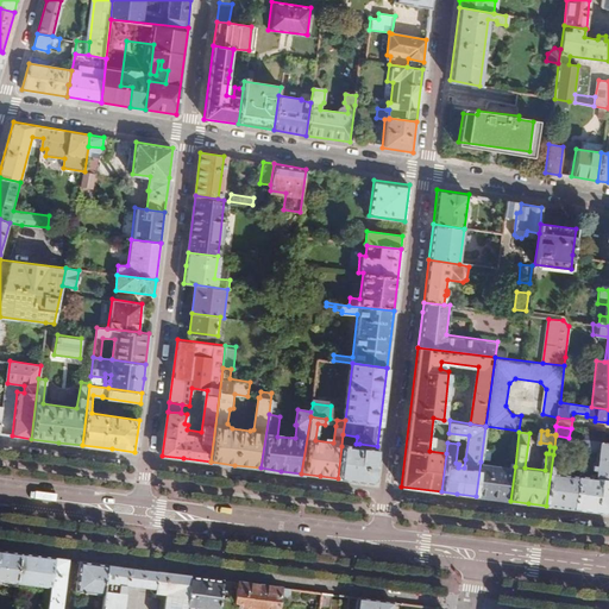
[(608,444),(608,435),(603,435),(584,433),(583,440),(608,444)]
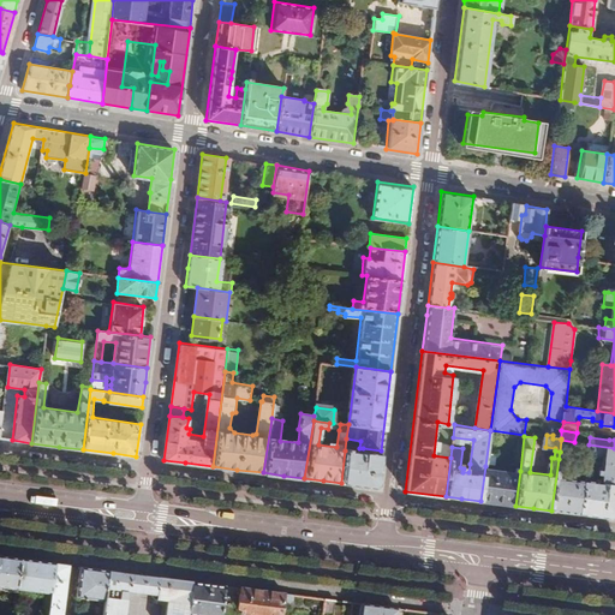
[(586,471),(580,514),(597,517),(614,519),(614,448),(589,445),(587,454),(607,457),(605,466),(602,465),(601,475),(604,476),(604,479),(601,479),(599,483),(591,482),(593,467),(586,466),(586,471)]
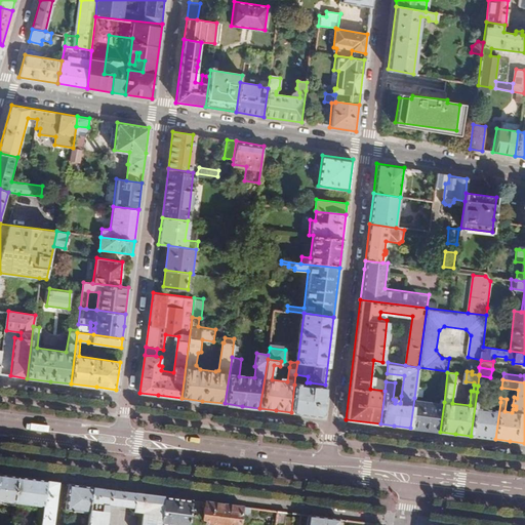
[(310,387),(294,385),(291,412),(296,413),(318,416),(322,413),(325,389),(310,387)]
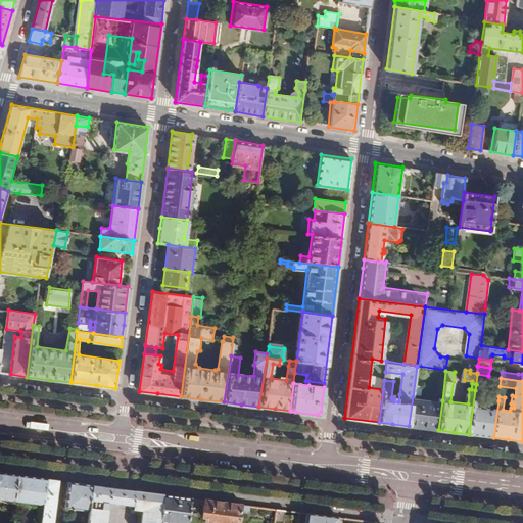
[(475,390),(469,434),(481,436),(493,437),(498,400),(480,398),(480,390),(475,390)]
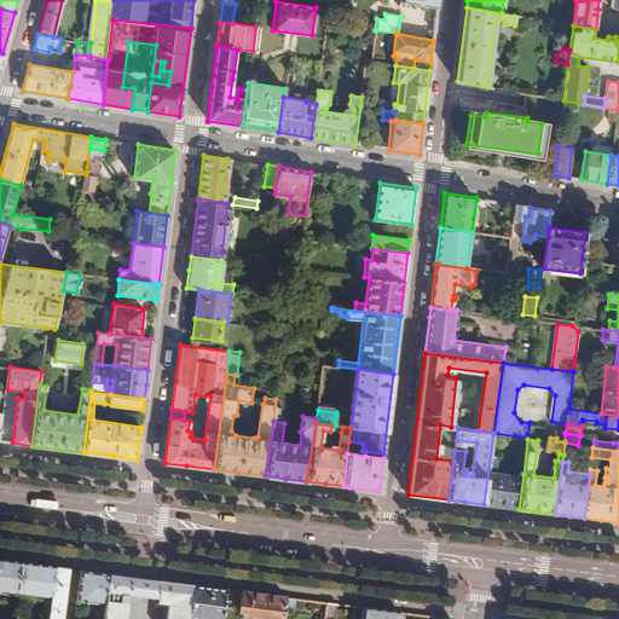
[(489,469),(484,504),(499,507),(519,509),(524,474),(489,469)]
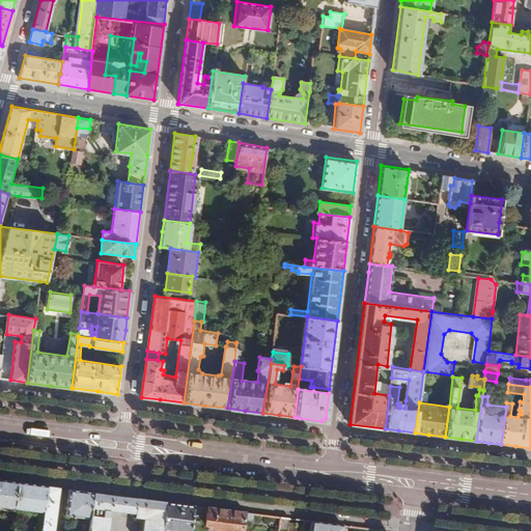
[(0,479),(0,508),(14,510),(17,481),(2,479),(0,479)]
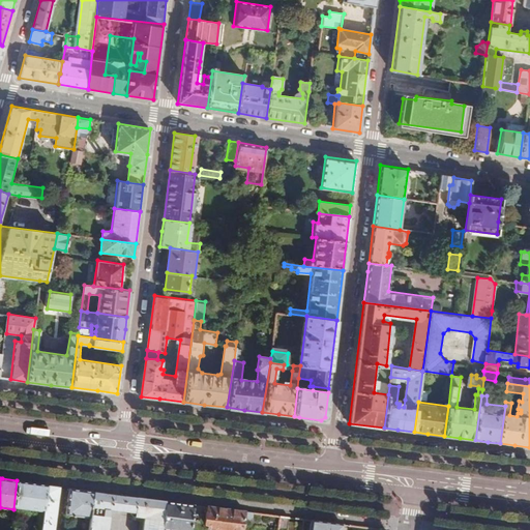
[(34,482),(17,480),(13,509),(43,513),(47,484),(34,482)]
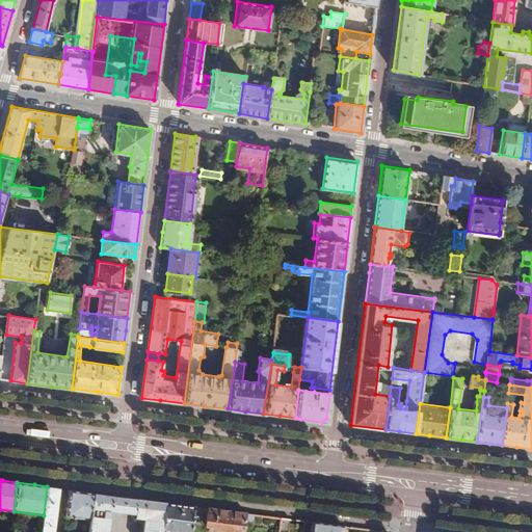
[(53,531),(59,488),(47,486),(44,515),(41,531),(53,531)]
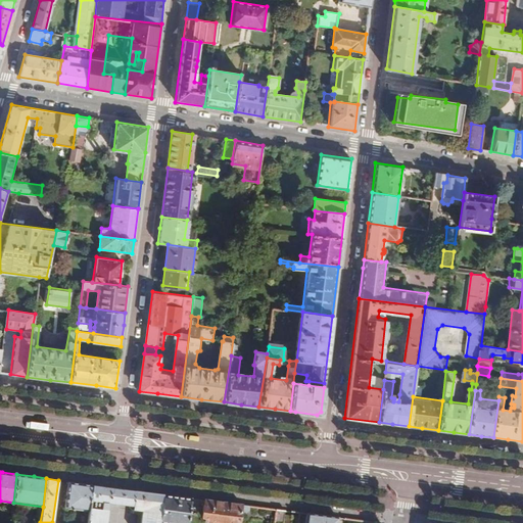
[(93,484),(68,481),(64,507),(90,511),(93,484)]
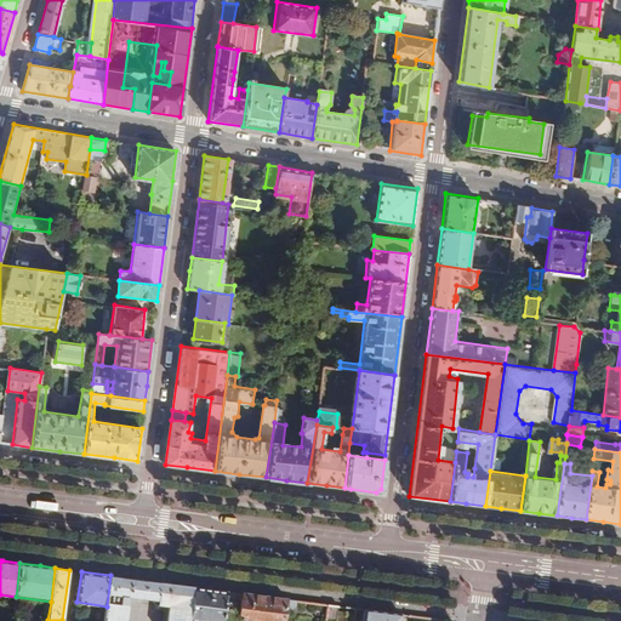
[(147,580),(110,575),(107,607),(104,620),(126,620),(130,596),(144,598),(147,580)]
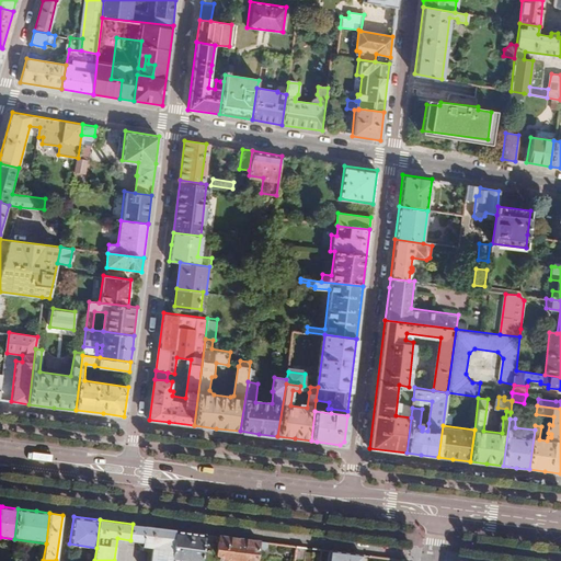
[(138,525),(133,524),(130,540),(141,541),(144,525),(138,525)]
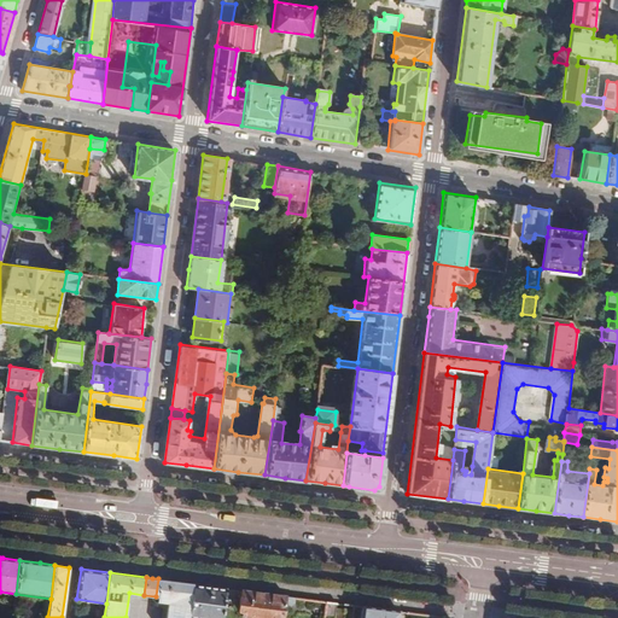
[(187,617),(188,608),(192,583),(158,578),(156,596),(157,596),(157,601),(168,602),(165,617),(187,617)]
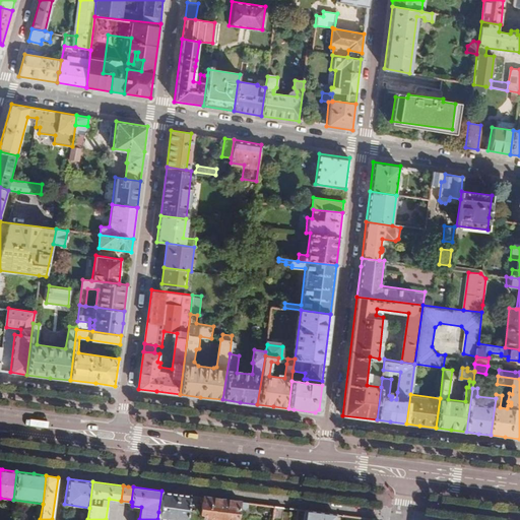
[(176,493),(161,491),(158,512),(174,514),(175,507),(189,510),(191,495),(176,493)]
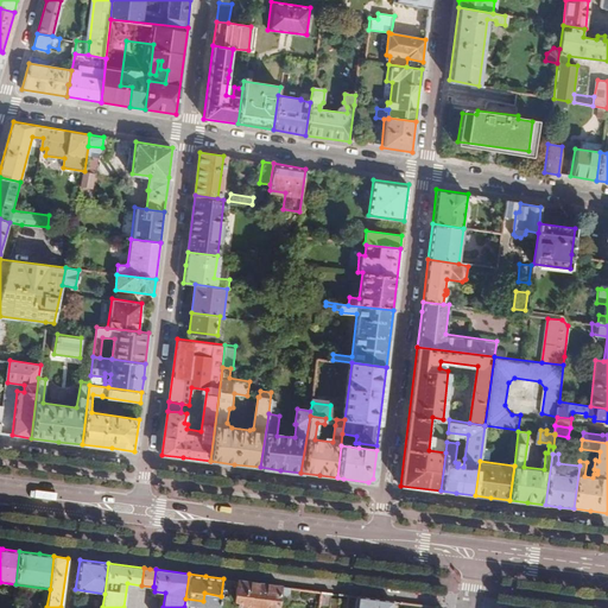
[(260,583),(238,581),(235,601),(239,601),(238,605),(246,606),(246,607),(278,607),(280,597),(282,586),(260,583)]
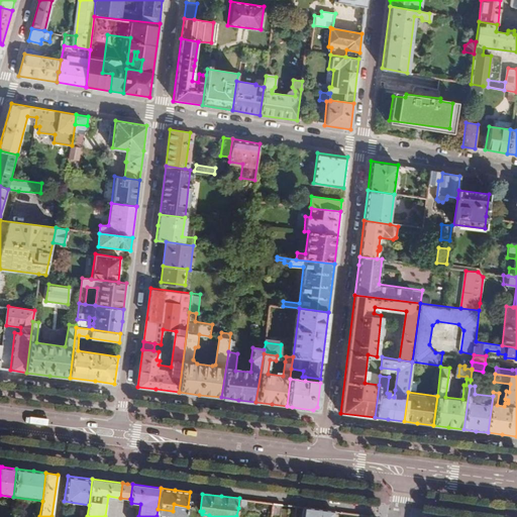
[(247,499),(239,498),(238,508),(243,508),(245,507),(246,507),(247,499)]
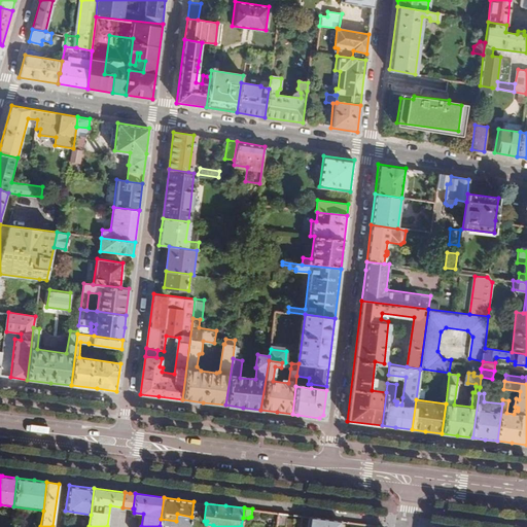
[(284,526),(286,514),(277,513),(275,526),(284,526)]
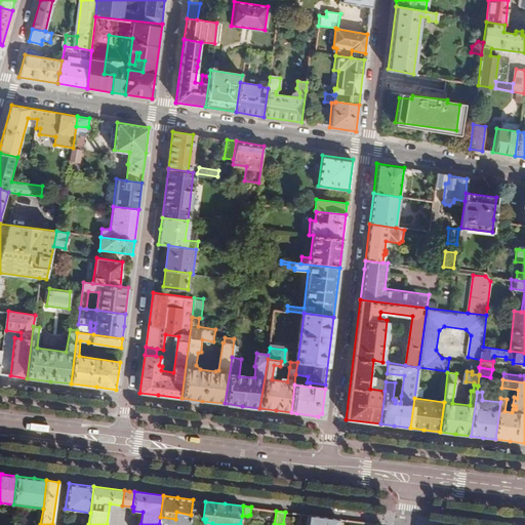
[(337,524),(338,519),(308,515),(306,524),(337,524)]
